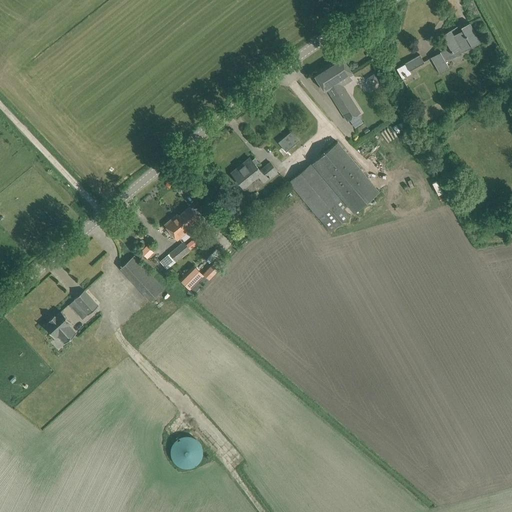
[(472,47),(479,40),(470,22),(461,27),(464,32),(455,37),(451,30),(461,25),(461,24),(442,35),(450,49),(441,54),(440,52),(431,57),(439,73),(449,67),(445,60),(462,54),(461,52),(472,47)]
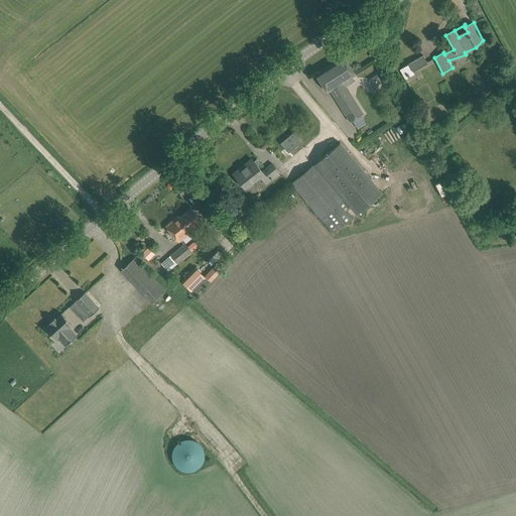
[(408,63),(409,63),(400,69),(405,79),(414,74),(412,71),(427,62),(423,55),(408,63)]
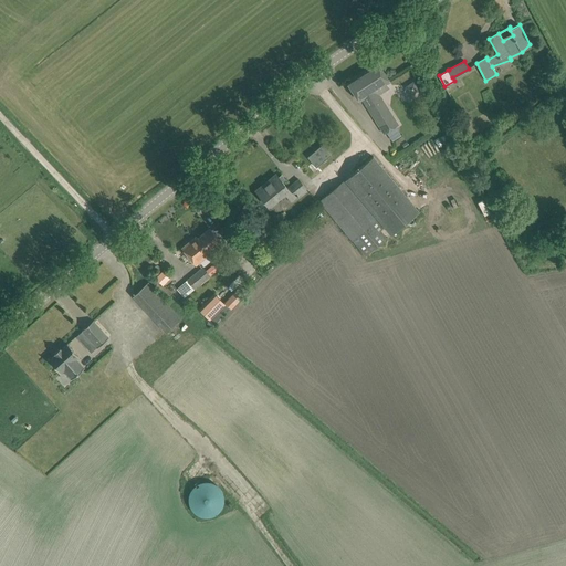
[(379,94),(389,88),(386,82),(389,80),(377,62),(347,82),(359,101),(362,100),(376,88),(379,94)]
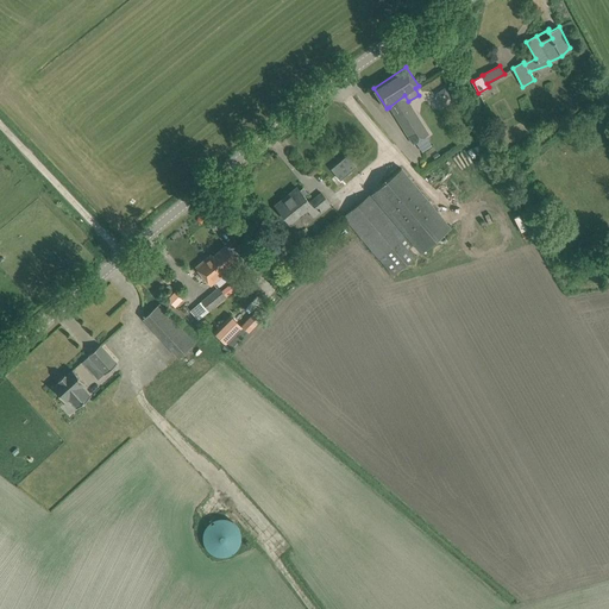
[(439,100),(447,98),(445,88),(437,90),(439,100)]
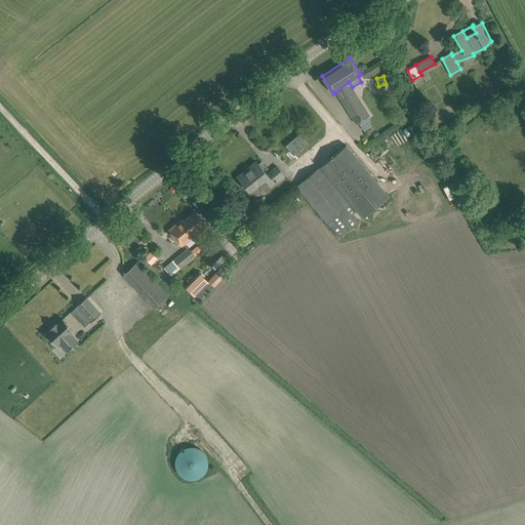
[(370,115),(352,87),(349,82),(335,92),(356,124),(370,115)]
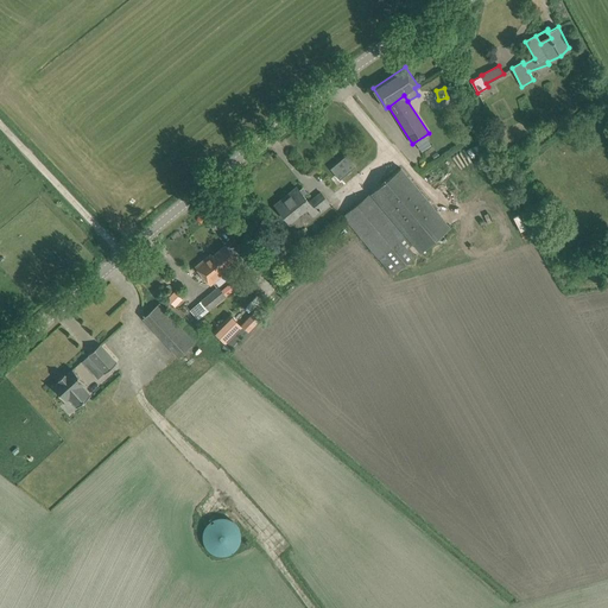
[(348,153),(331,166),(342,178),(358,165),(348,153)]
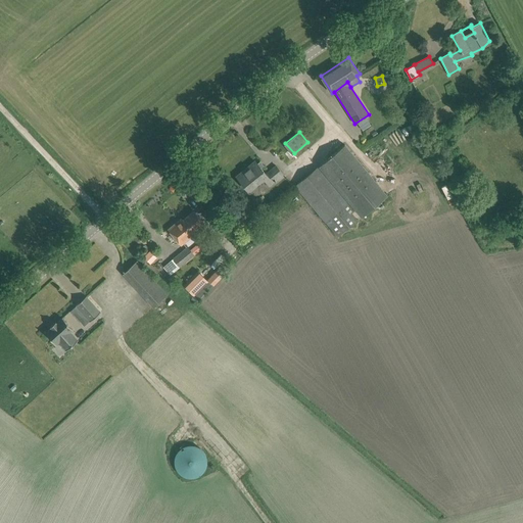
[(362,218),(388,195),(345,144),(296,185),(338,236),(358,220),(352,212),(355,210),(362,218)]
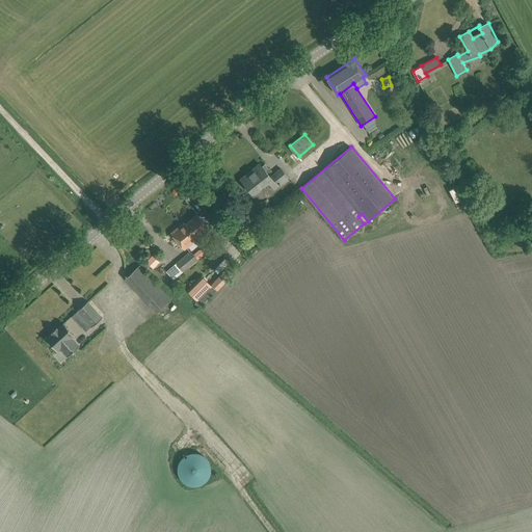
[(275,188),(289,178),(281,168),(270,177),(260,163),(241,179),(254,195),(256,193),(255,191),(268,180),(275,188)]
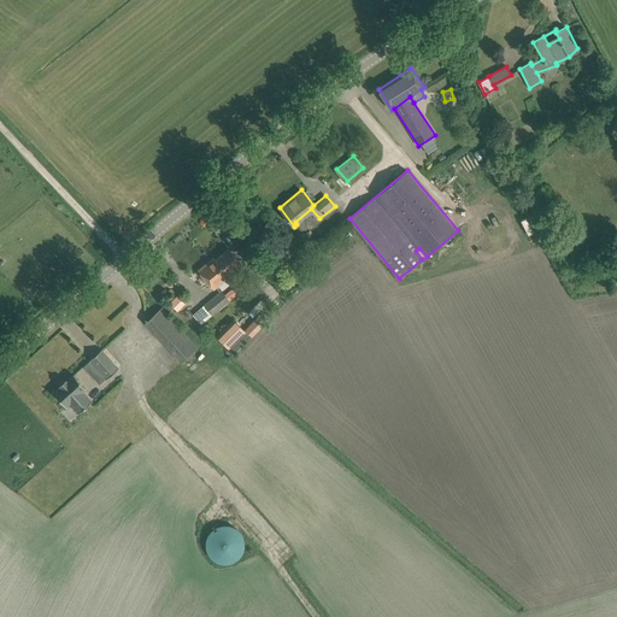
[(227,280),(234,287),(239,293),(240,292),(236,288),(241,283),(233,274),(233,275),(231,274),(242,264),(229,248),(216,259),(230,277),(227,280)]
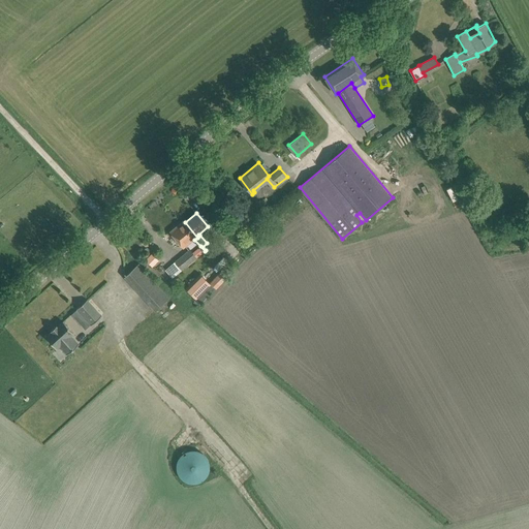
[(184,248),(194,240),(197,238),(185,222),(184,221),(170,231),(184,248)]
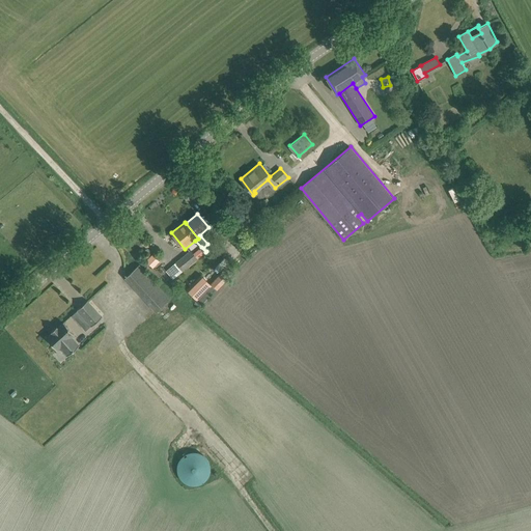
[(201,247),(193,253),(191,251),(176,262),(184,272),(198,259),(197,258),(205,252),(201,247)]
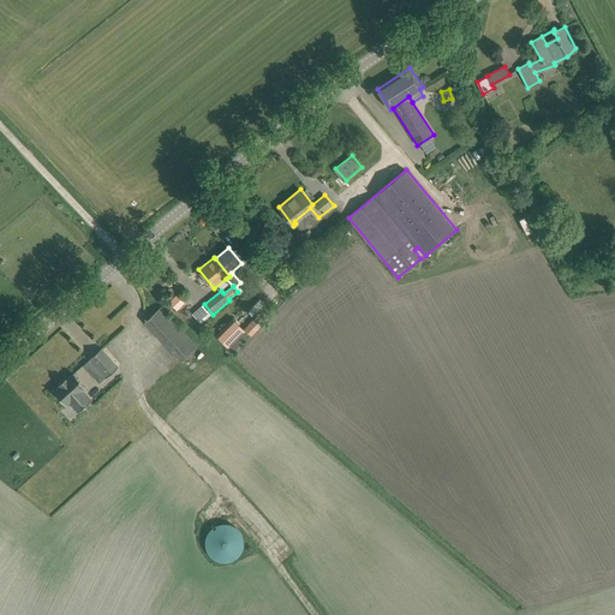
[(174,294),(167,303),(175,310),(184,302),(174,294)]
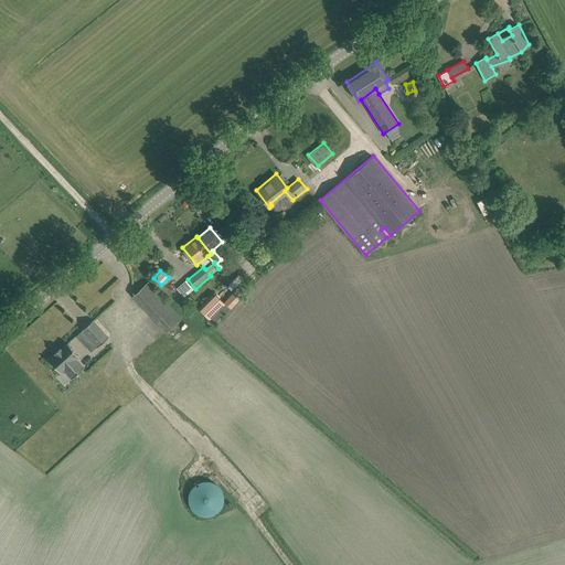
[(129,295),(163,332),(180,317),(146,280),(129,295)]
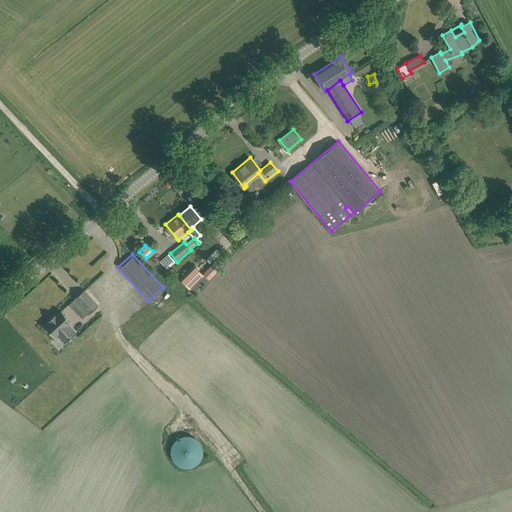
[(213,262),(204,269),(210,276),(219,268),(213,262)]
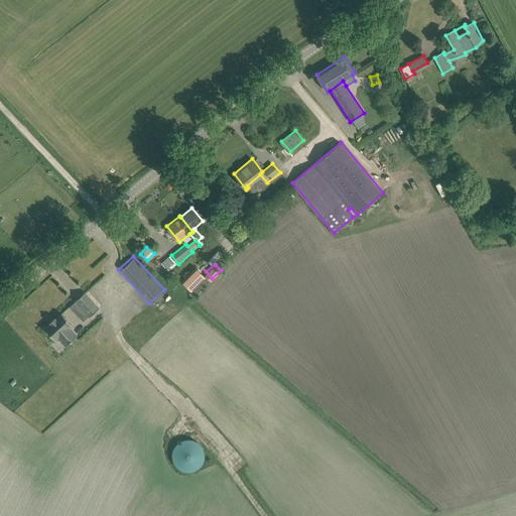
[(196,267),(181,281),(196,295),(210,281),(196,267)]
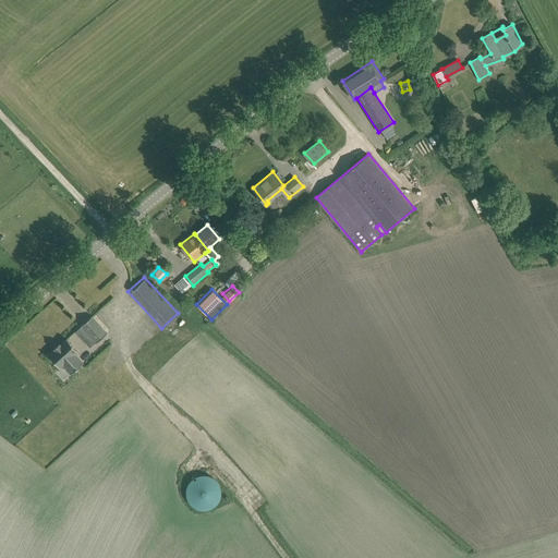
[(82,326),(97,343),(108,334),(92,316),(82,326)]
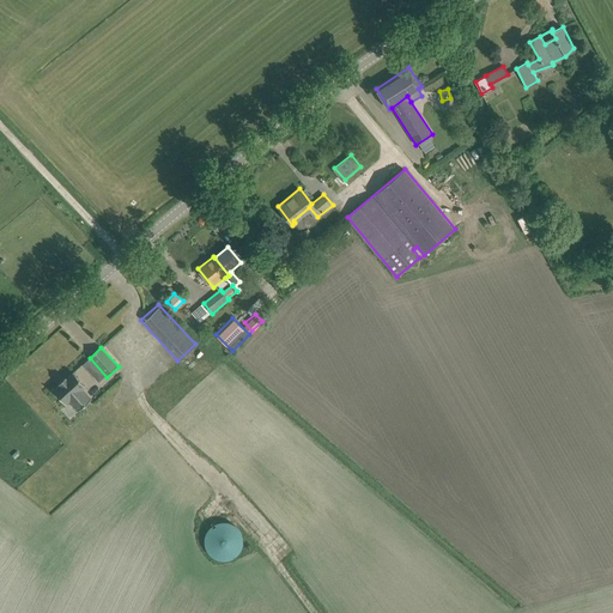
[(85,386),(73,372),(66,378),(65,377),(59,382),(60,384),(54,390),(66,404),(70,401),(78,411),(91,399),(83,389),(85,386)]
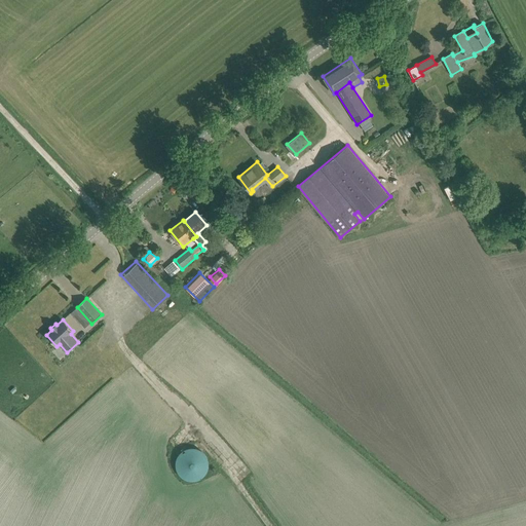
[(189,481),(194,481),(199,479),(202,477),(207,472),(208,467),(209,463),(208,459),(207,455),(204,453),(201,450),(197,448),(194,447),(190,448),(186,448),(183,450),(179,454),(177,458),(176,462),(175,466),(177,471),(180,475),(182,478),(184,479),(189,481)]
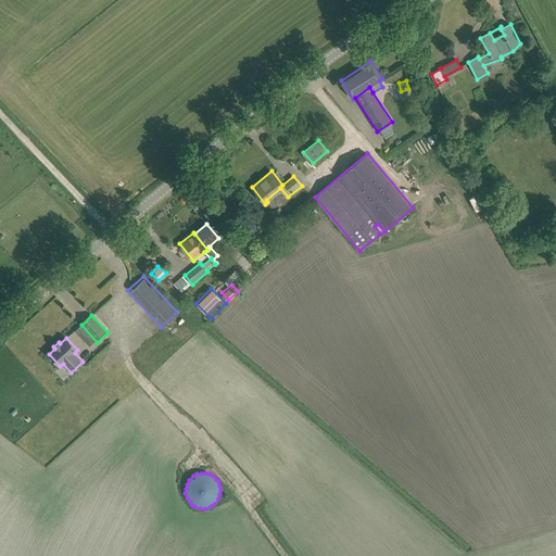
All buildings are outlined.
